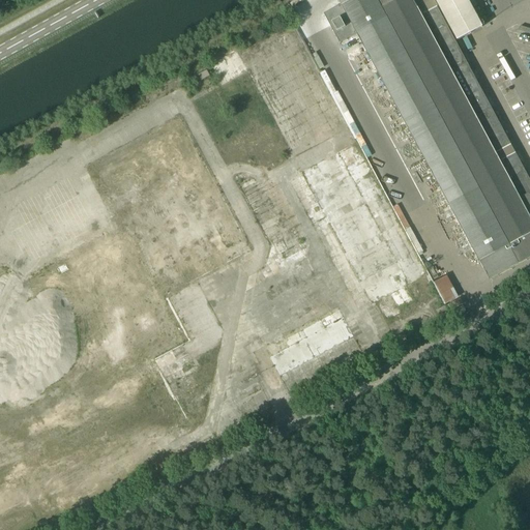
[(508,141),(434,0),(341,0),(340,1),(342,5),(324,15),(340,43),(357,34),(454,215),(465,233),(490,280),(529,258),(529,180),(513,150),(508,141)]
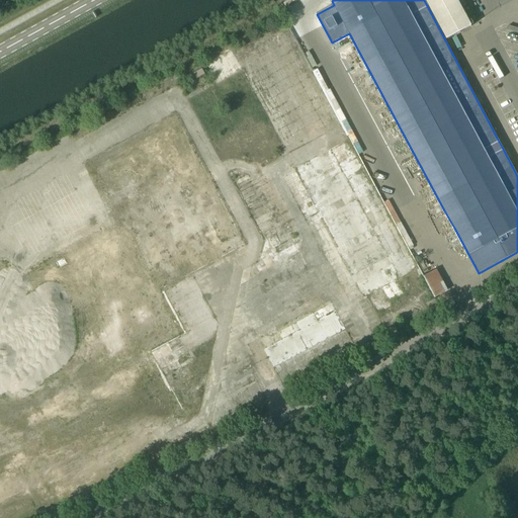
[(471,25),(457,0),(426,0),(447,38),(471,25)]
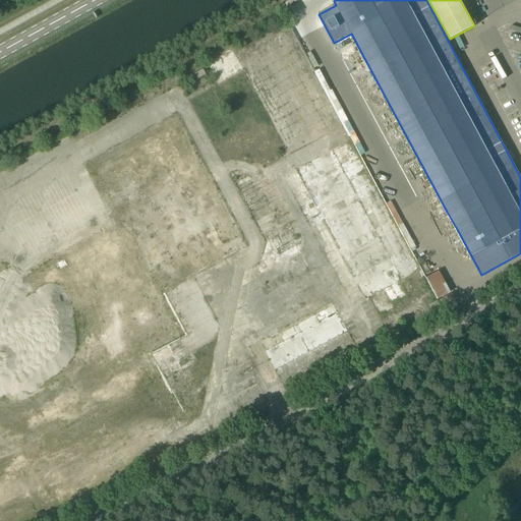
[(204,60),(213,84),(240,73),(231,50),(204,60)]
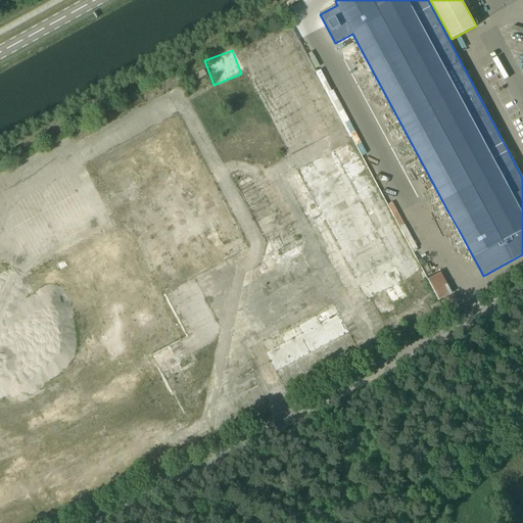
[(198,80),(206,76),(203,69),(195,74),(198,80)]
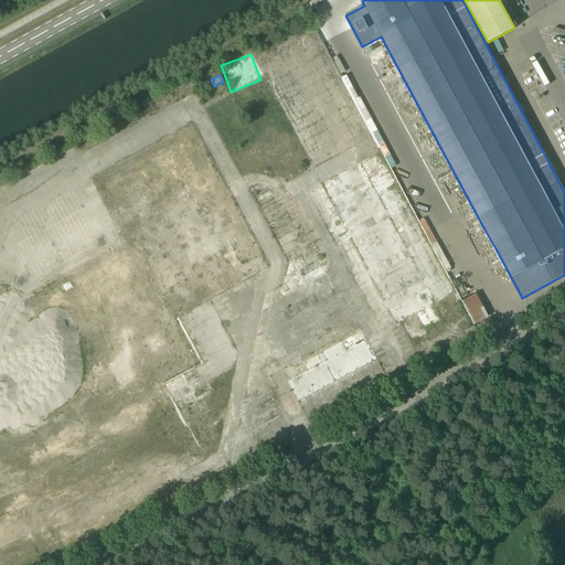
[(383,150),(319,180),(364,277),(356,280),(373,315),(386,309),(393,322),(450,295),(383,150)]
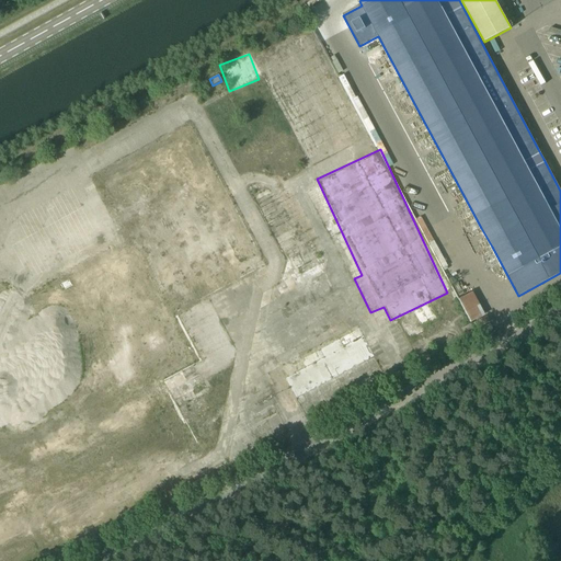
[(287,268),(294,284),(320,274),(313,259),(287,268)]
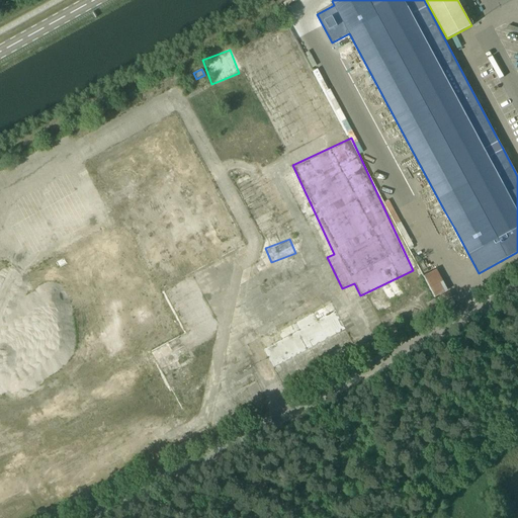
[(430,297),(444,291),(435,269),(420,275),(430,297)]
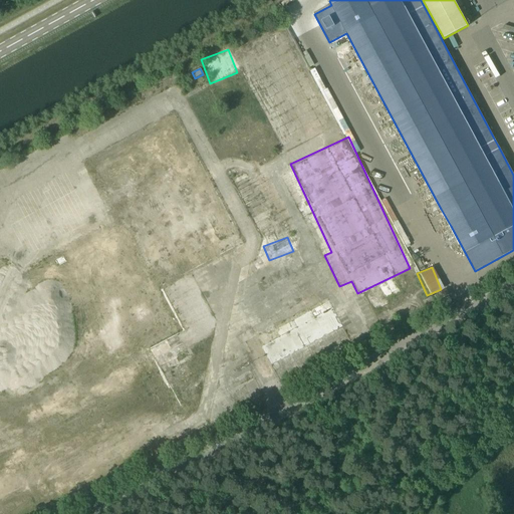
[(431,296),(423,300),(425,305),(433,301),(431,296)]
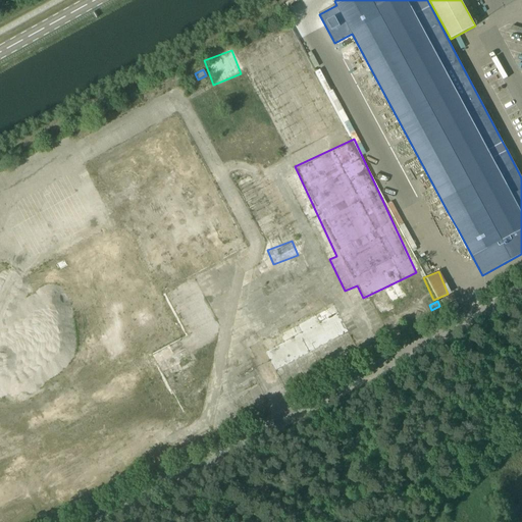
[(273,332),(258,338),(277,381),(289,380),(307,372),(306,372),(323,365),(323,356),(319,347),(326,344),(328,350),(328,354),(329,354),(338,354),(354,347),(334,305),(274,332),(273,332)]
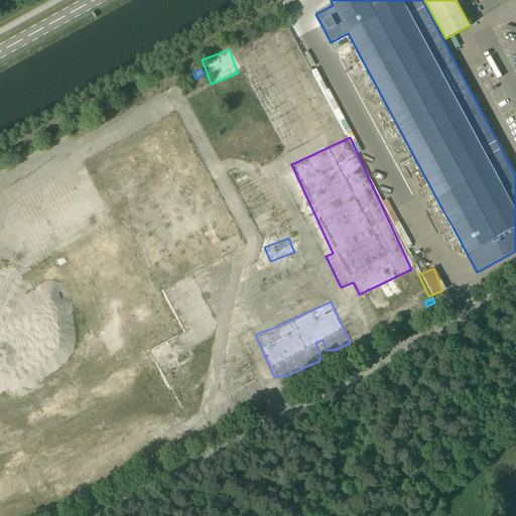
[(73,366),(77,364),(72,349),(67,350),(73,366)]
